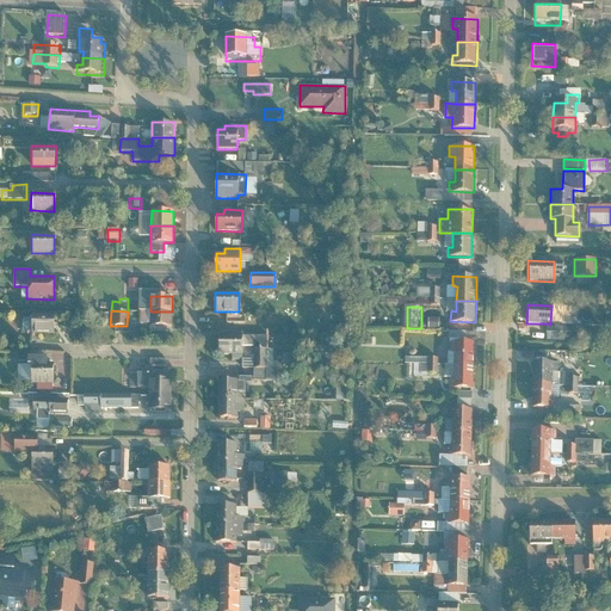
[(172,312),(150,312),(149,332),(165,332),(165,326),(172,326),(172,312)]
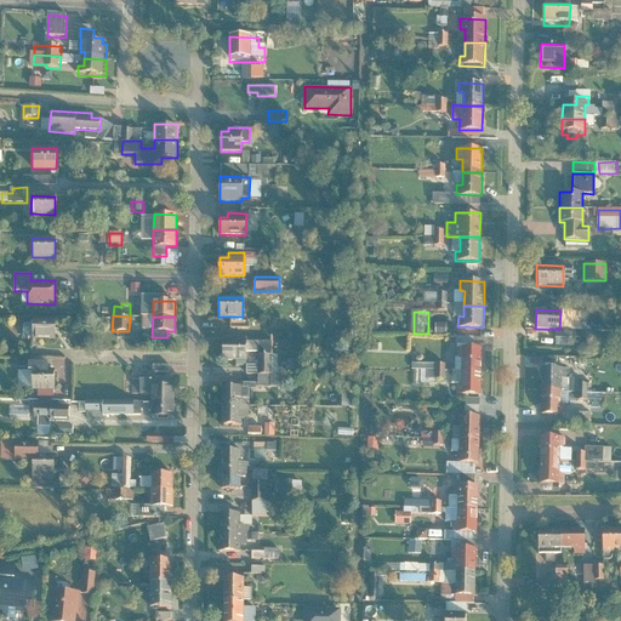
[(55,340),(55,322),(32,322),(32,340),(55,340)]
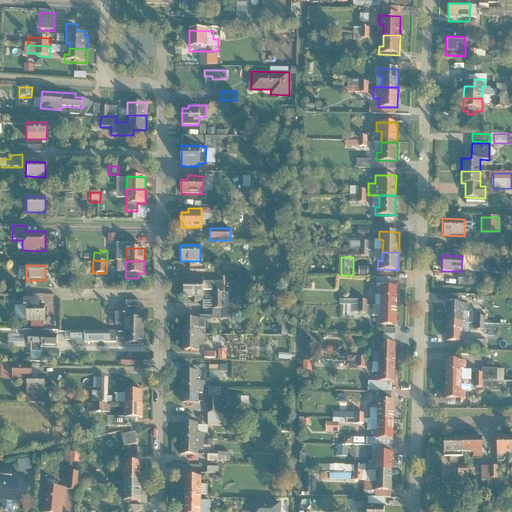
[(362,267),(361,274),(369,275),(370,267),(362,267)]
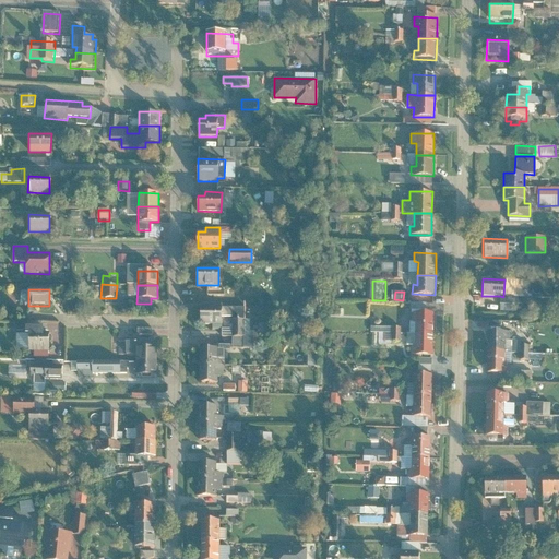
[(244,308),(200,307),(200,324),(213,324),(213,330),(221,330),(221,317),(233,317),(233,336),(244,336),(244,308)]
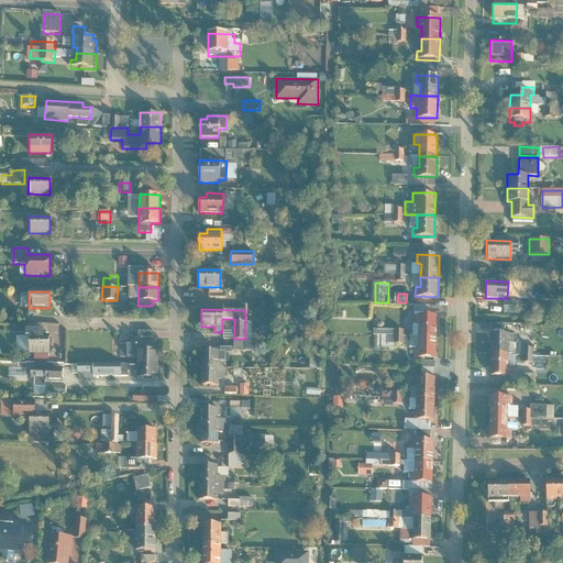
[(419,337),(437,337),(437,316),(415,316),(415,323),(419,323),(419,337)]
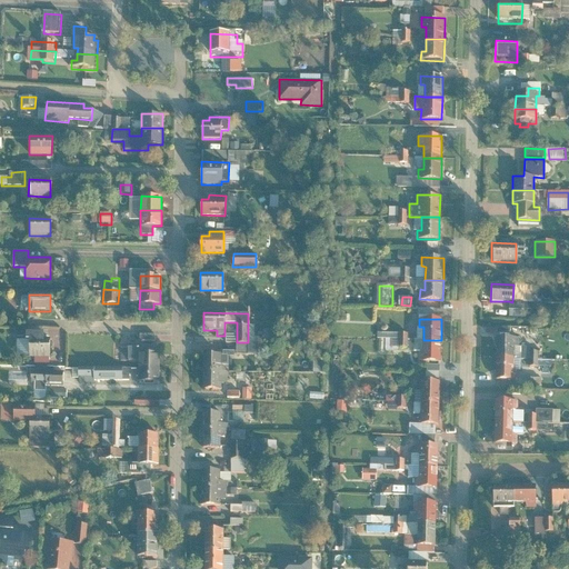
[(29,357),(49,357),(50,338),(42,338),(42,331),(25,331),(25,339),(29,339),(29,357)]
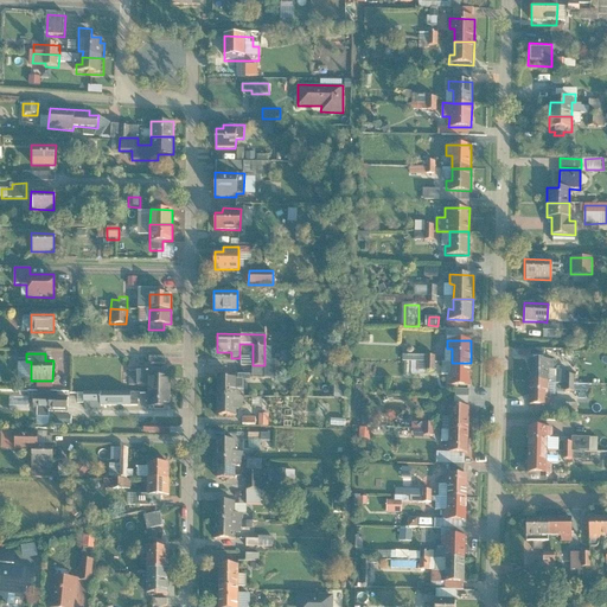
[(529,359),(529,381),(547,382),(547,369),(554,369),(554,360),(529,359)]
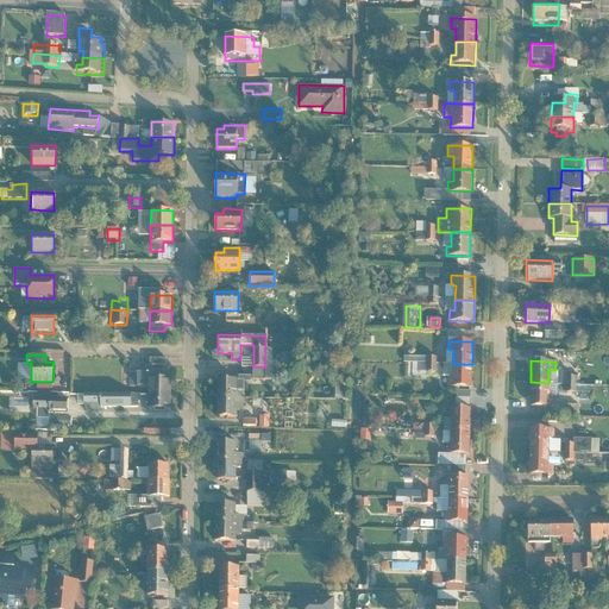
[(447,376),(447,387),(472,387),(472,364),(453,364),(453,376),(447,376)]
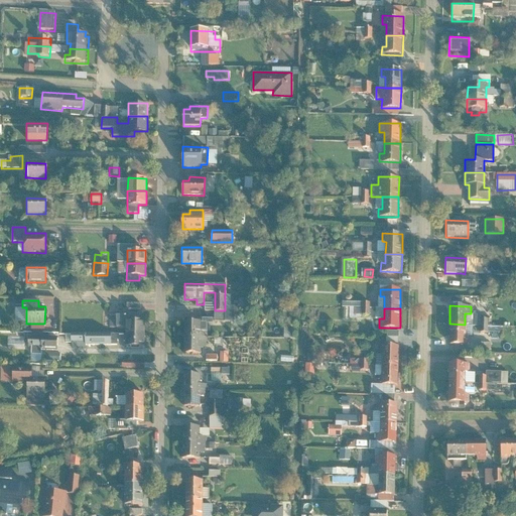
[(125,333),(145,333),(145,320),(126,320),(126,315),(117,315),(117,327),(125,328),(125,333)]
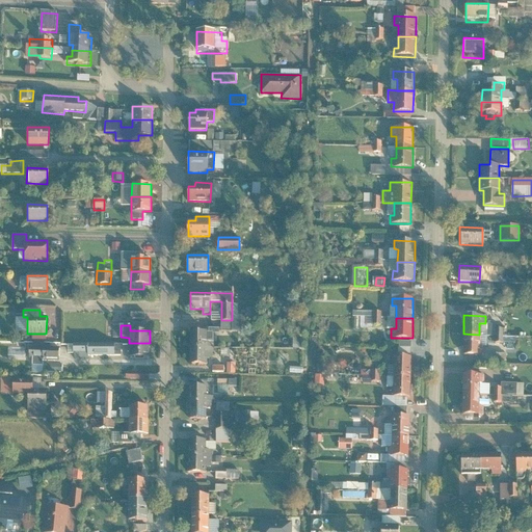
[(189,331),(189,348),(213,348),(213,333),(219,333),(219,328),(207,328),(207,331),(189,331)]
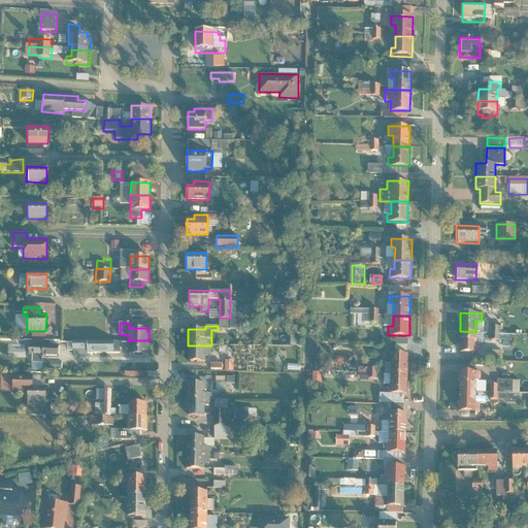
[(475,332),(460,331),(459,352),(481,352),(481,344),(475,343),(475,332)]
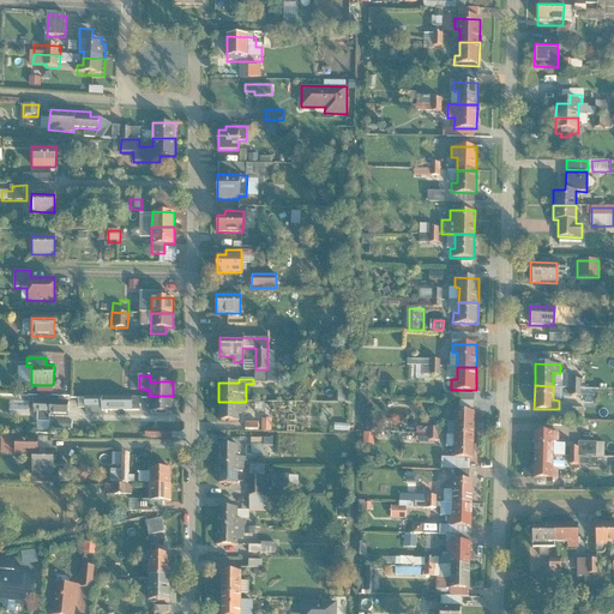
[(465,405),(476,407),(477,395),(467,393),(465,405)]
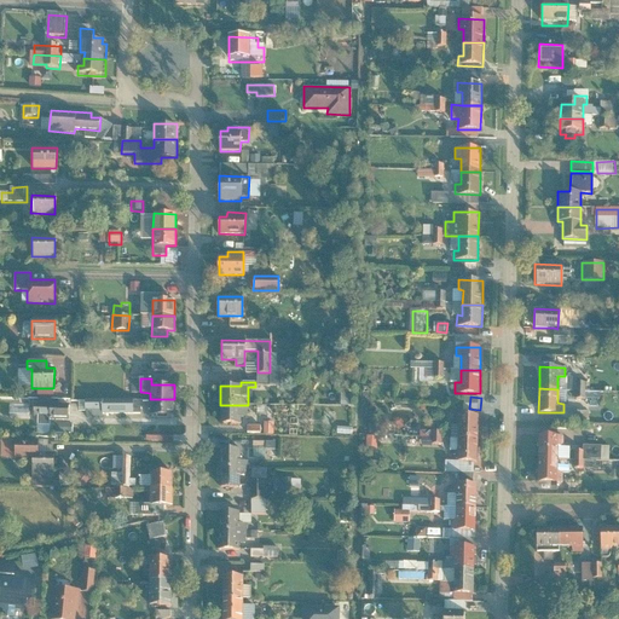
[(38,404),(34,404),(33,417),(38,417),(38,424),(48,424),(48,421),(69,421),(69,404),(58,404),(58,399),(38,399),(38,404)]
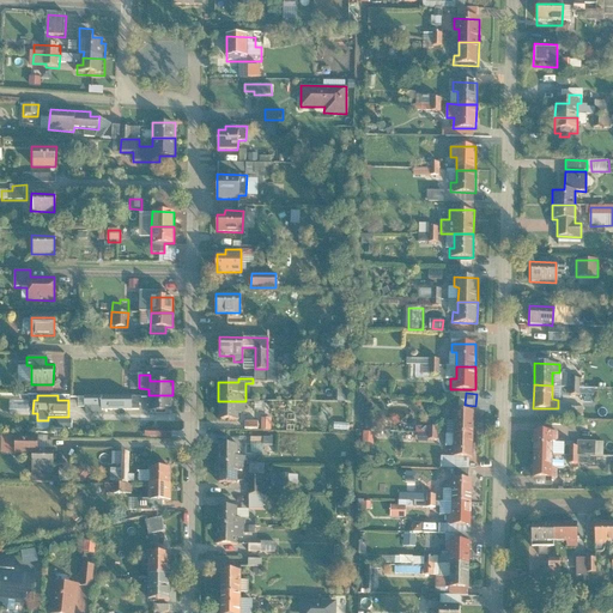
[(171,411),(173,395),(149,395),(149,411),(155,411),(155,414),(165,414),(165,411),(171,411)]
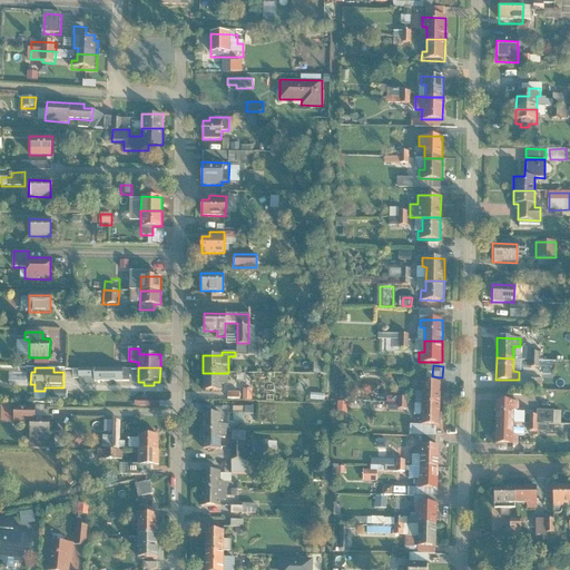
[(128,369),(78,369),(78,386),(95,386),(95,382),(128,381),(128,369)]
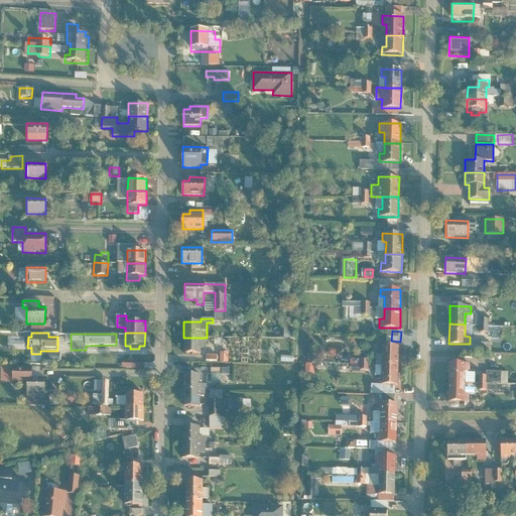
[(24,337),(7,337),(7,348),(24,349),(24,337)]
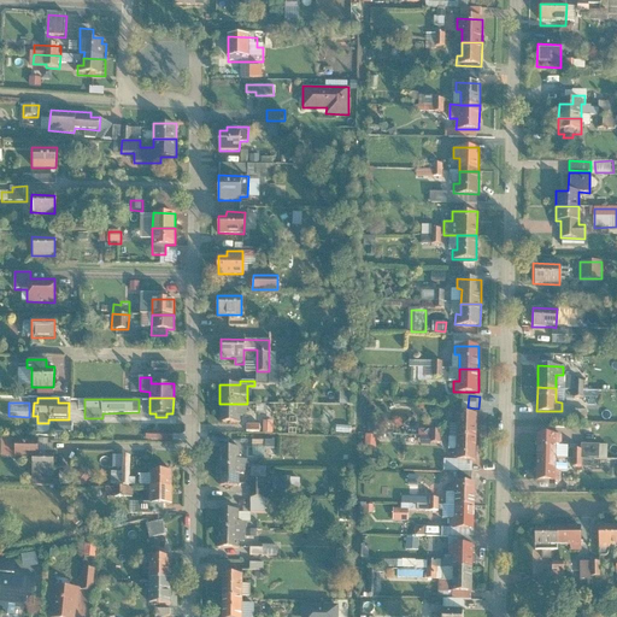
[(247,404),(219,404),(219,422),(240,423),(241,416),(247,416),(247,404)]
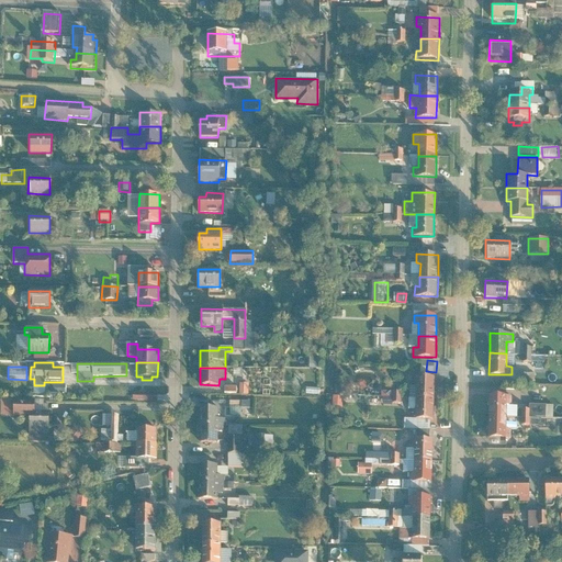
[(416,397),(435,398),(435,377),(412,377),(412,386),(417,386),(416,397)]
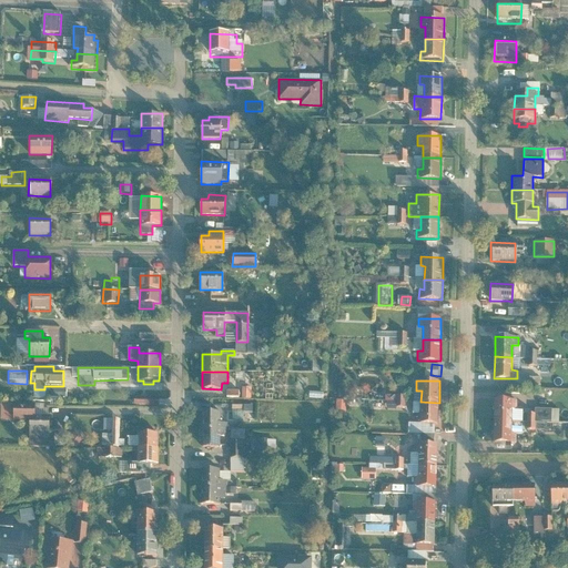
[(244,398),(254,398),(254,384),(245,384),(244,398)]
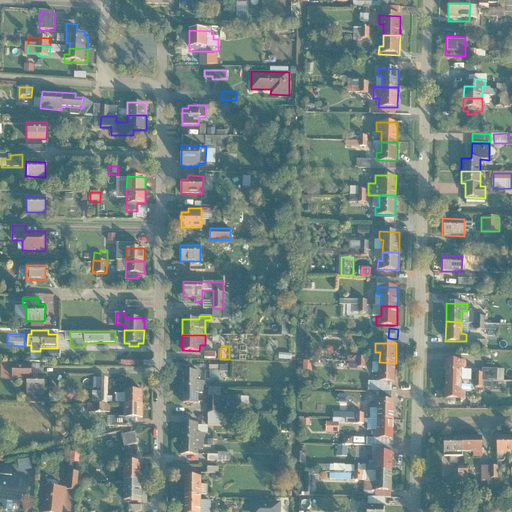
[(466,361),(444,361),(444,379),(461,380),(461,369),(466,369),(466,361)]
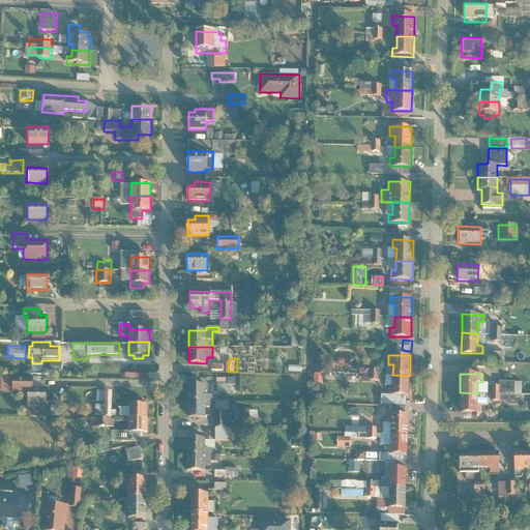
[(387,386),(387,395),(409,395),(410,376),(392,375),(392,386),(387,386)]
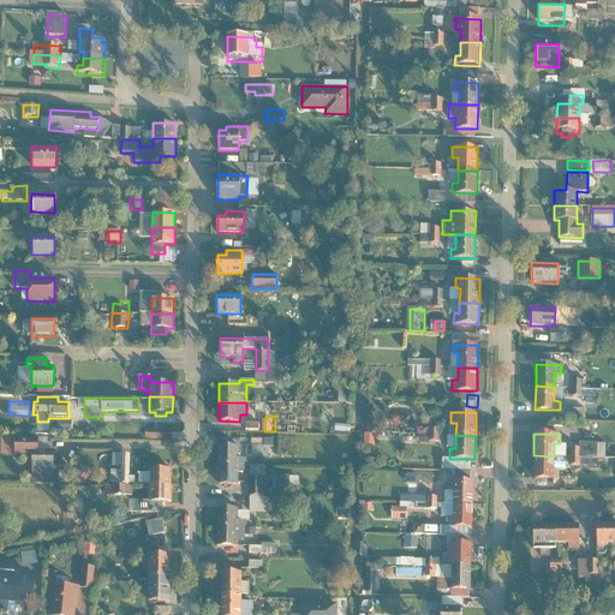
[(37,452),(37,437),(15,437),(13,454),(31,454),(31,483),(57,484),(57,478),(53,478),(53,452),(37,452)]
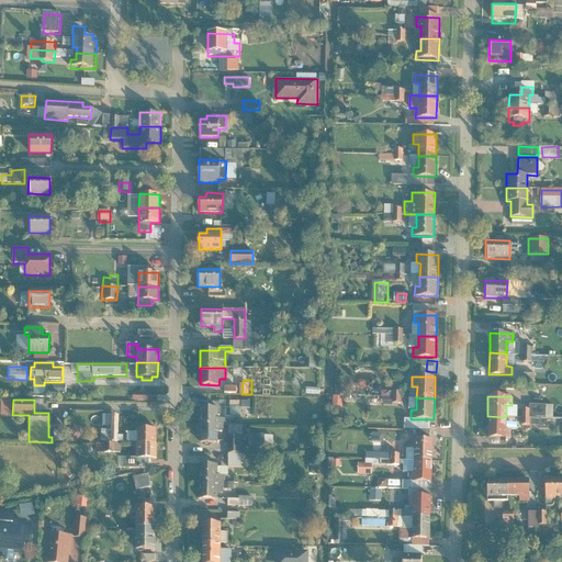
[(233,415),(243,415),(243,402),(233,401),(233,415)]
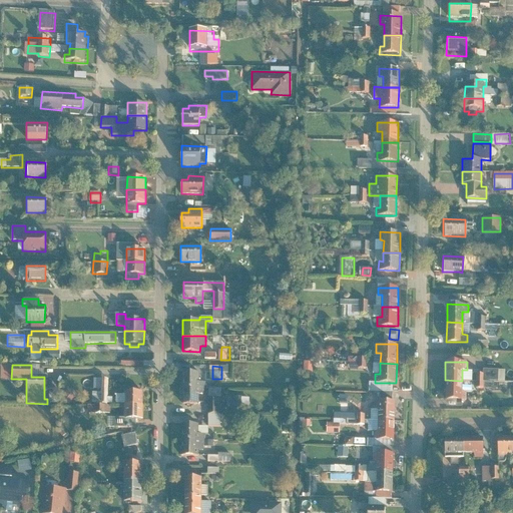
[(181,373),(181,388),(205,388),(205,382),(199,382),(199,373),(181,373)]
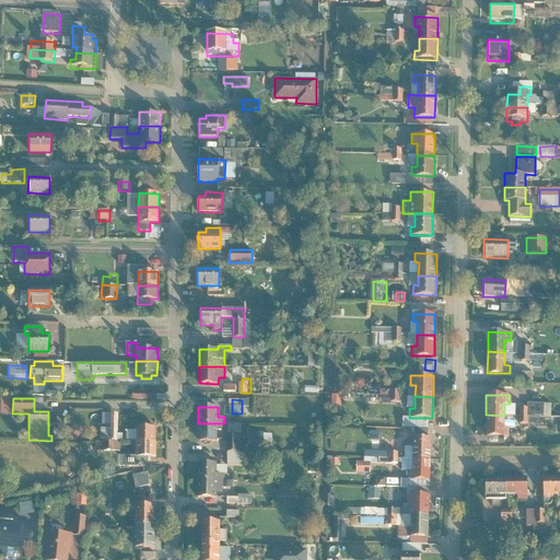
[(117,451),(116,413),(103,413),(104,451),(117,451)]
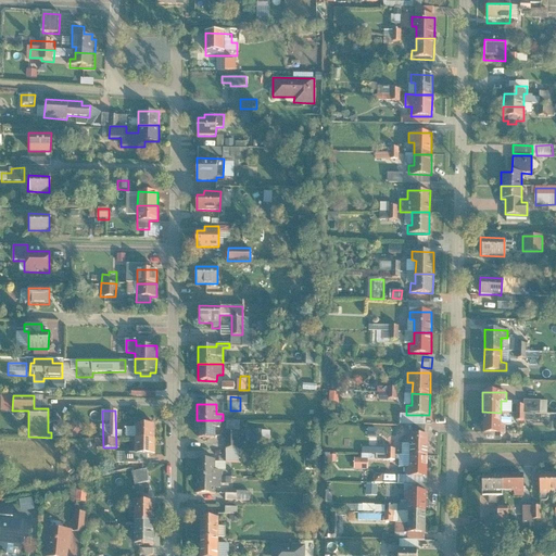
[(501,413),(482,412),(482,433),(505,433),(505,426),(500,425),(501,413)]
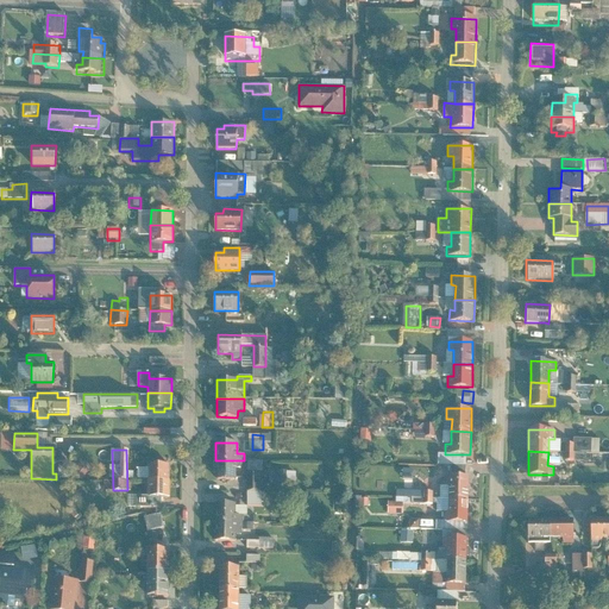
[(244,460),(215,460),(215,479),(237,479),(237,468),(244,468),(244,460)]
